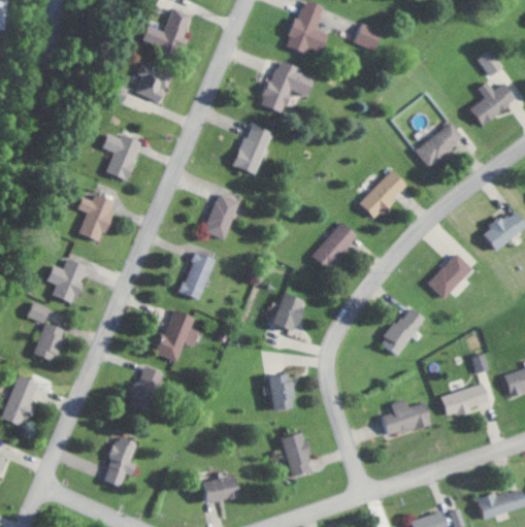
[(325,6),(308,0),(302,0),(287,46),(305,53),(307,47),(322,53),(328,35),(317,30),(325,6)]
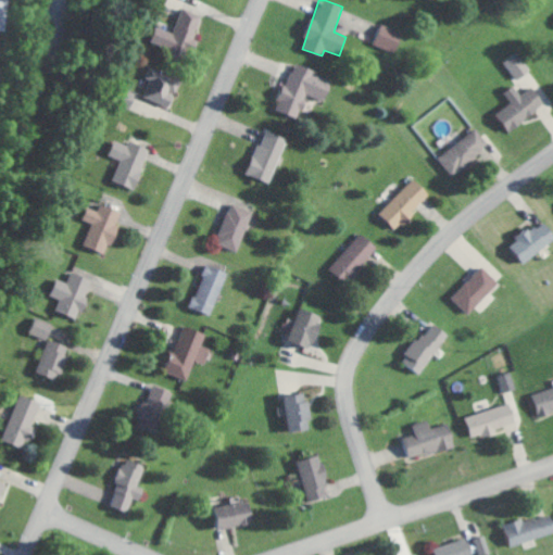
[(173,34),(158,27),(151,41),(187,55),(203,16),(183,9),(173,34)]
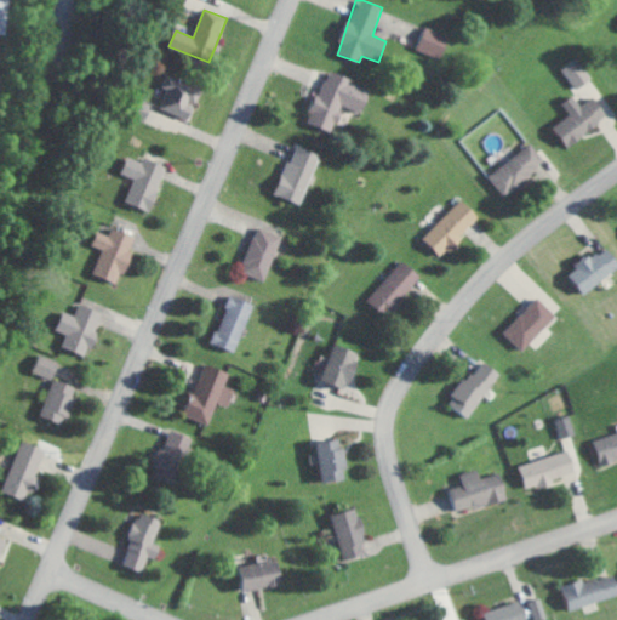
[(441,58),(447,35),(423,28),(417,52),(441,58)]
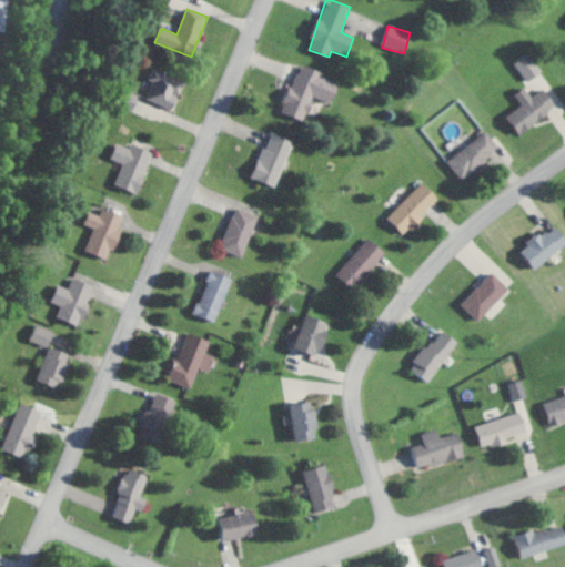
[(540,73),(530,54),(514,62),(525,82),(540,73)]
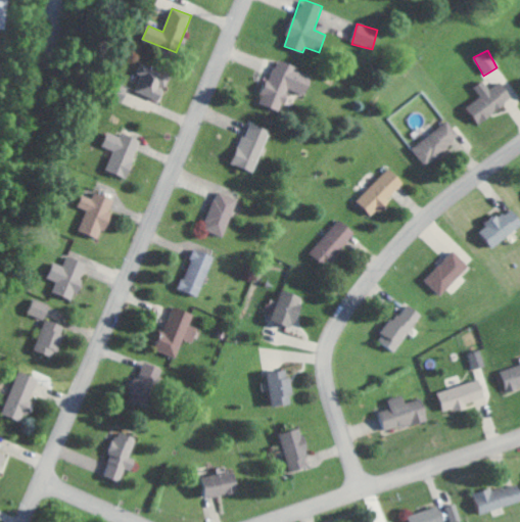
[(313,75),(275,61),(260,103),(282,111),(289,91),(304,97),(313,75)]
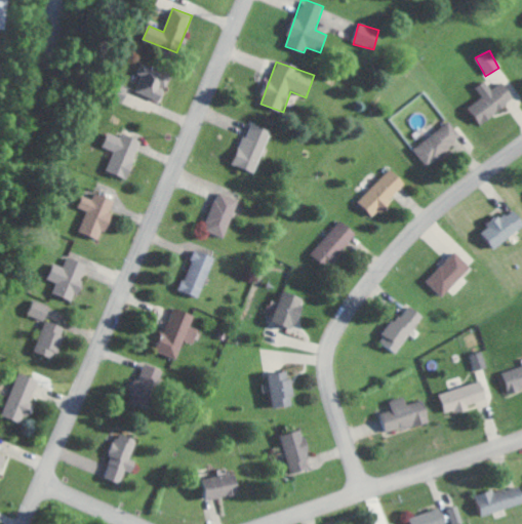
[(142,76),(134,92),(160,103),(171,76),(142,64),(137,74),(142,76)]
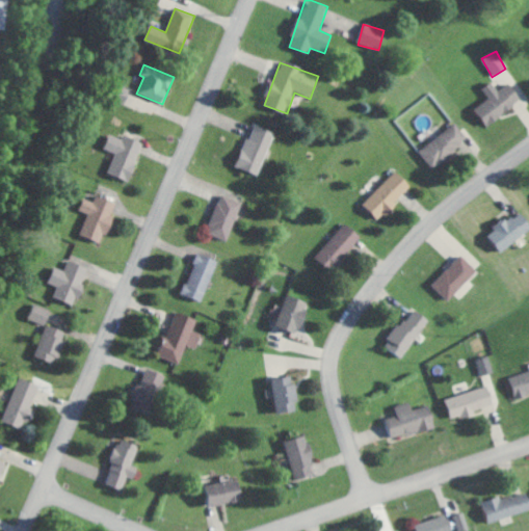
[(487,99),(474,109),(487,127),(521,100),(507,83),(497,91),(490,82),(480,90),(487,99)]
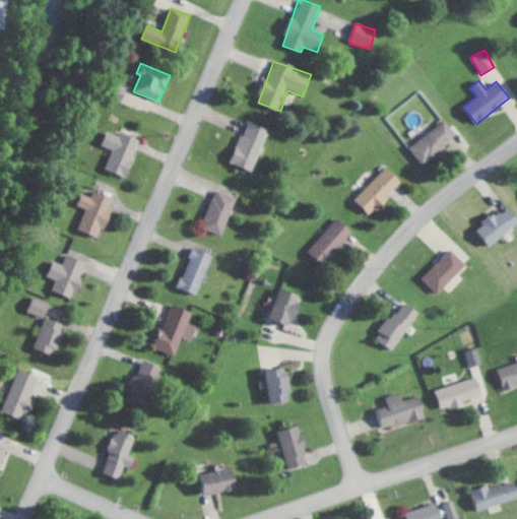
[(126,86),(109,81),(105,98),(122,102),(126,86)]
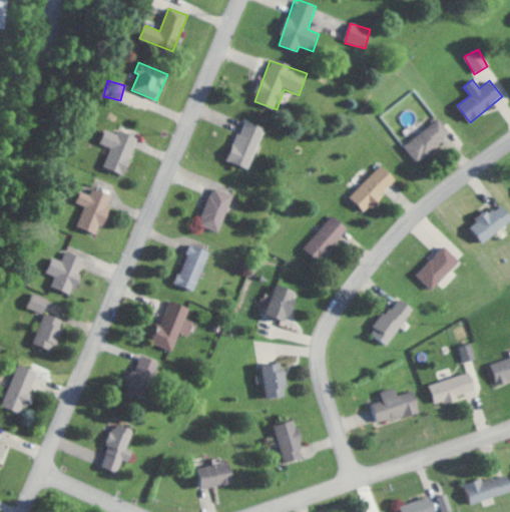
[(403,144),(415,162),(452,137),(440,119),(403,144)]
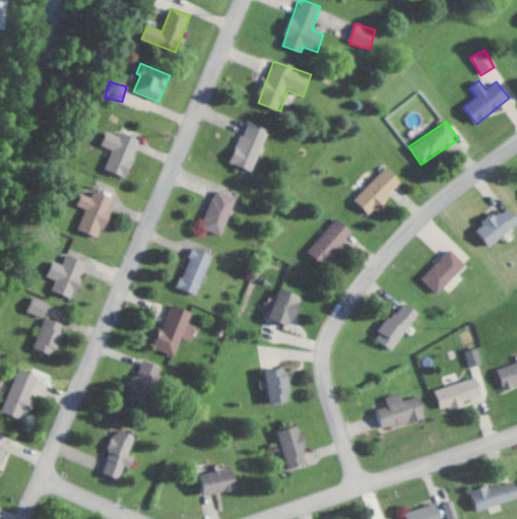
[(250,172),(268,131),(248,122),(230,163),(250,172)]
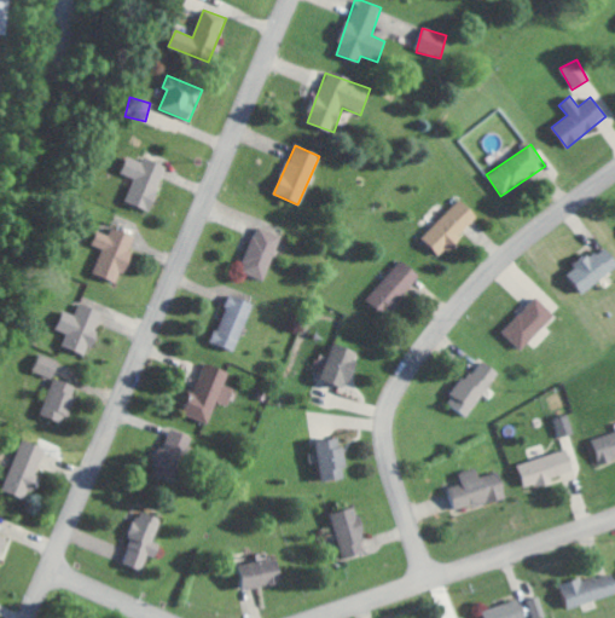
[(167,167),(143,157),(140,162),(127,156),(120,173),(133,178),(125,202),(150,212),(167,167)]
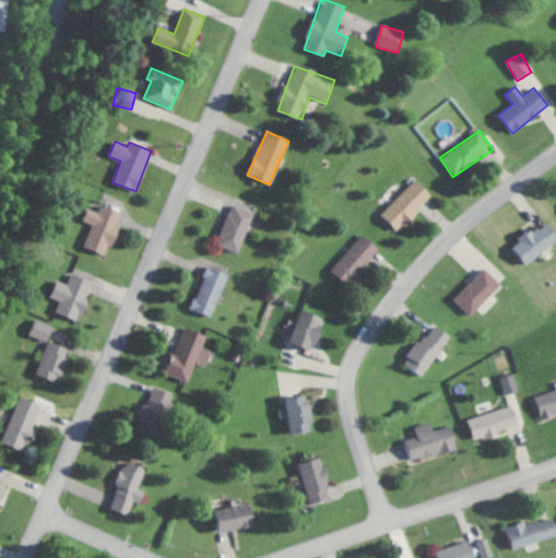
[(380,216),(398,233),(433,196),(415,179),(380,216)]
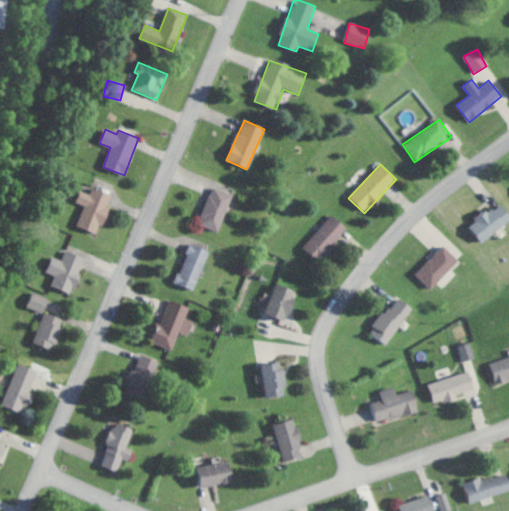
[(233,196),(213,187),(197,223),(217,232),(233,196)]
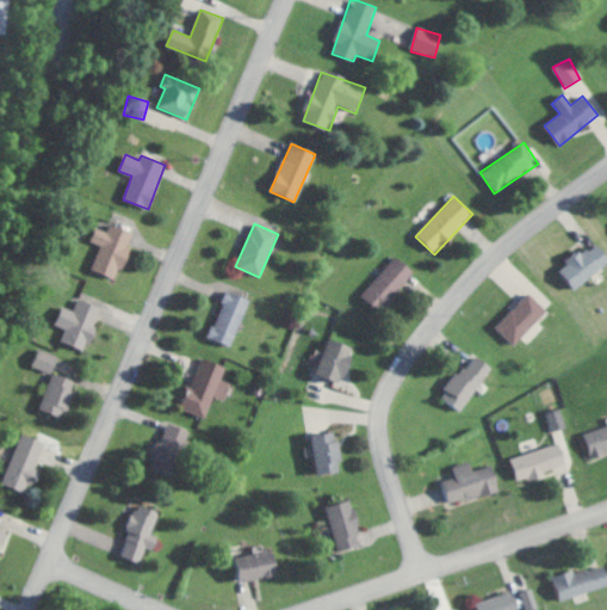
[(91,271),(117,281),(129,248),(127,247),(131,233),(110,226),(107,233),(95,228),(90,242),(100,246),(91,271)]
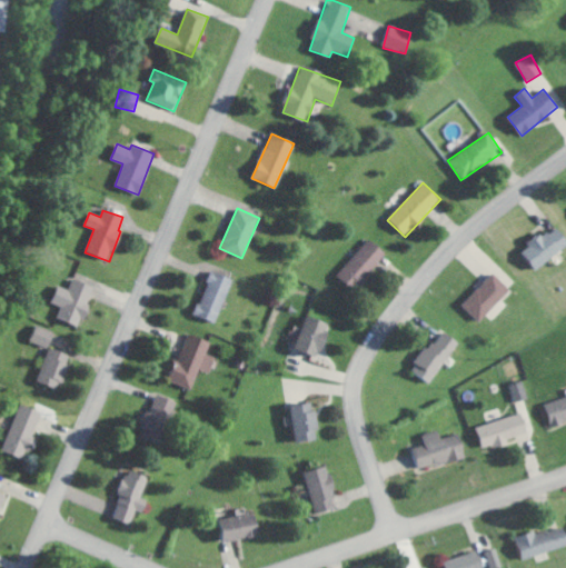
[(522,249),(535,269),(565,248),(565,237),(558,226),(522,249)]
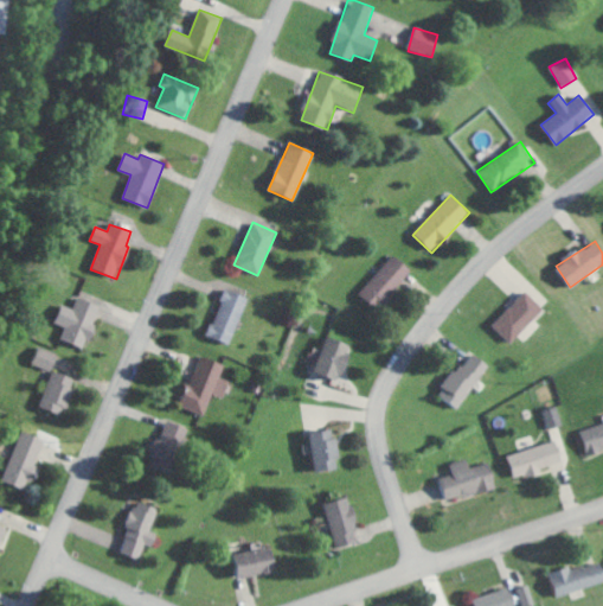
[(358,294),(380,312),(412,272),(391,254),(358,294)]
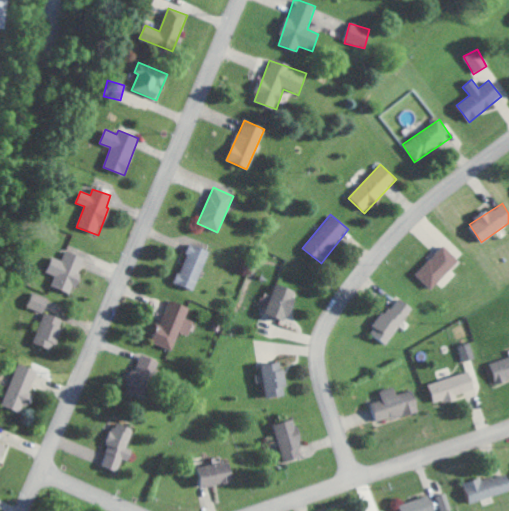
[(175,285),(195,291),(208,250),(188,244),(175,285)]
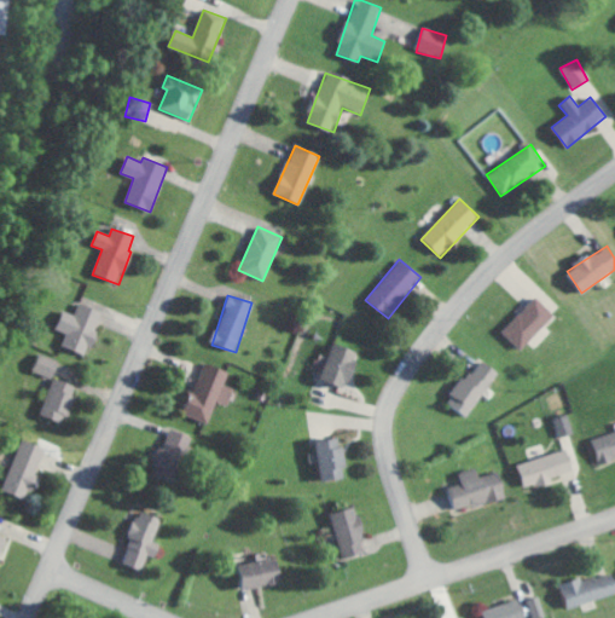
[(521,351),(556,316),(537,298),(502,331),(521,351)]
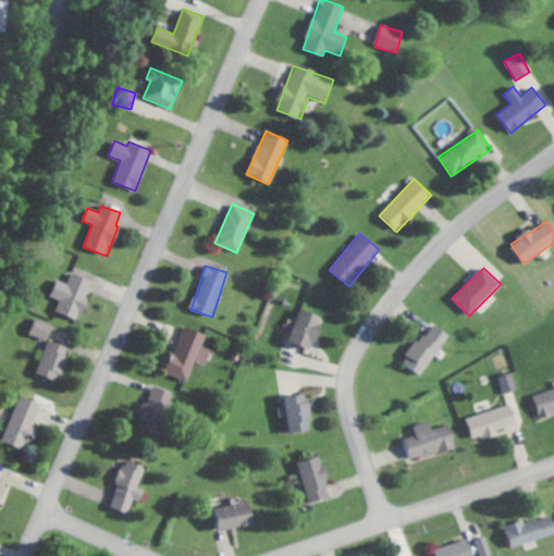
[(56,280),(50,298),(59,300),(54,312),(79,321),(93,281),(71,273),(68,284),(56,280)]
